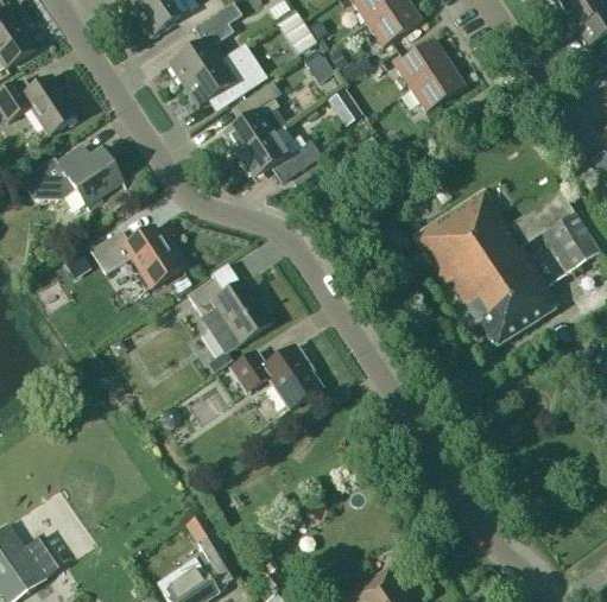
[(128,0),(138,14),(159,0),(128,0)]
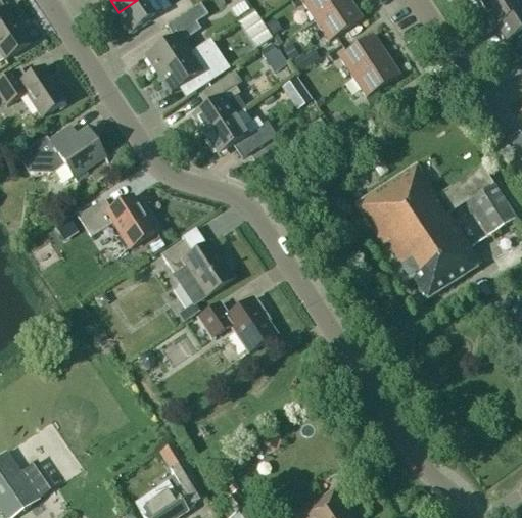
[(167,8),(174,18),(200,0),(178,0),(172,4),(169,0),(137,0),(119,12),(131,31),(161,10),(161,11),(167,8)]
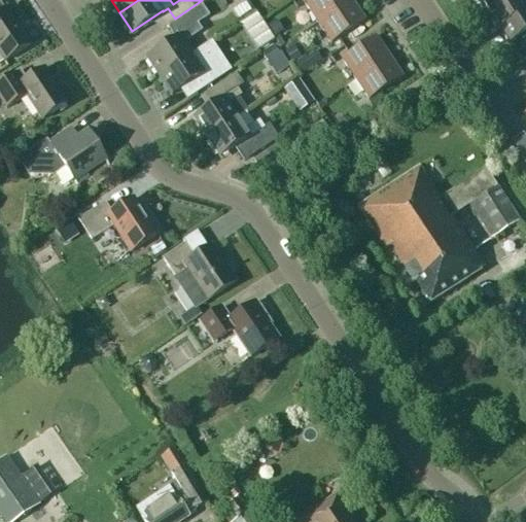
[(202,0),(175,19),(168,23),(176,34),(146,54),(159,72),(194,49),(185,38),(203,27),(198,20),(209,11),(202,0)]
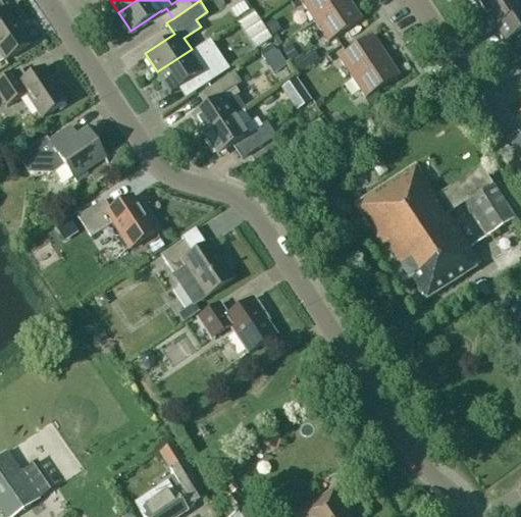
[(302,0),(314,18),(342,0),(302,0)]
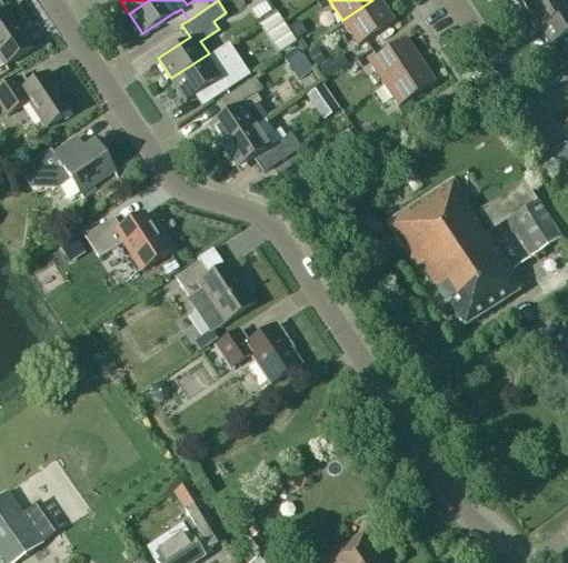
[(372,0),(342,20),(358,42),(395,18),(382,0),(372,0)]
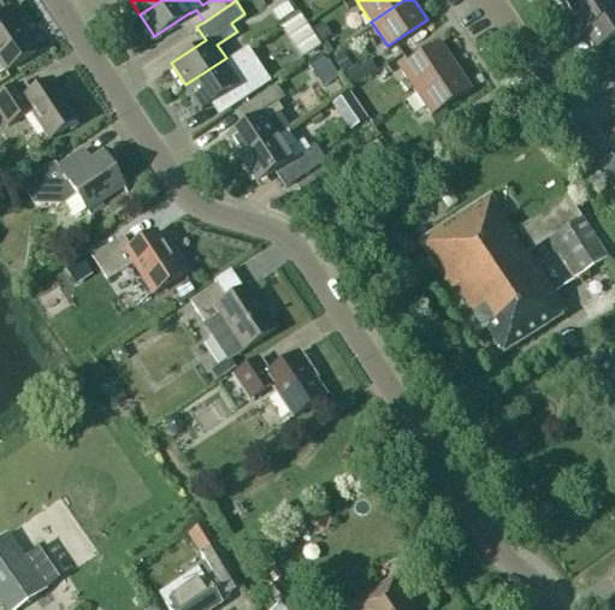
[(577,0),(566,7),(581,30),(586,27),(597,43),(614,30),(614,0),(577,0)]
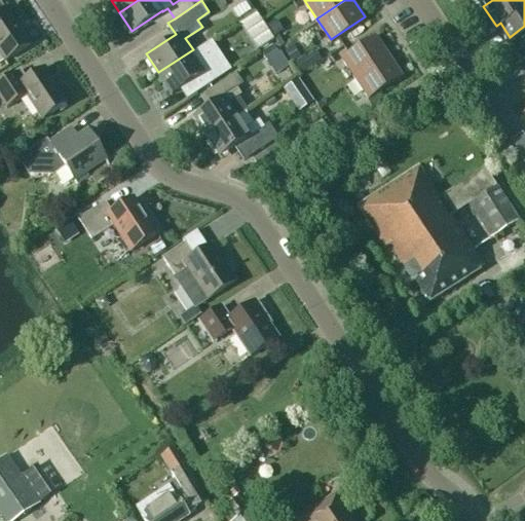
[(0,48),(5,57),(30,40),(6,5),(0,8),(0,48)]
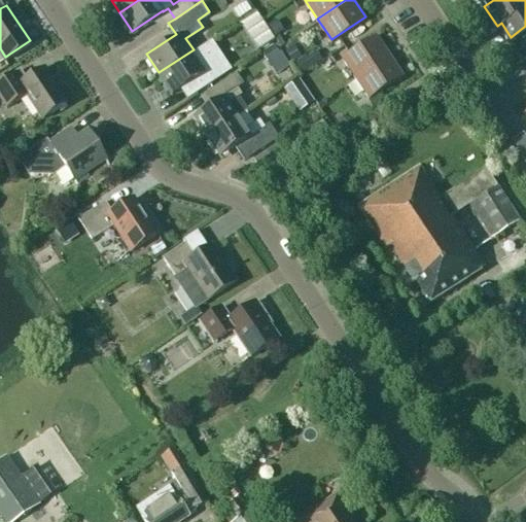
[(256,7),(239,20),(257,46),(275,34),(256,7)]
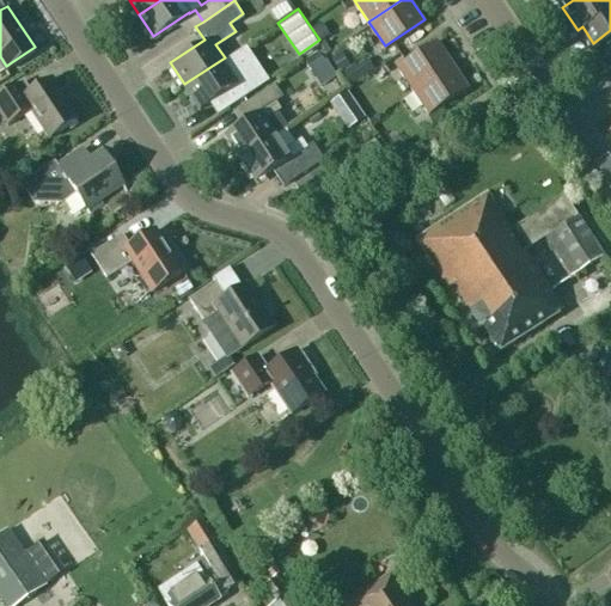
[(322,18),(312,25),(319,37),(329,30),(322,18)]
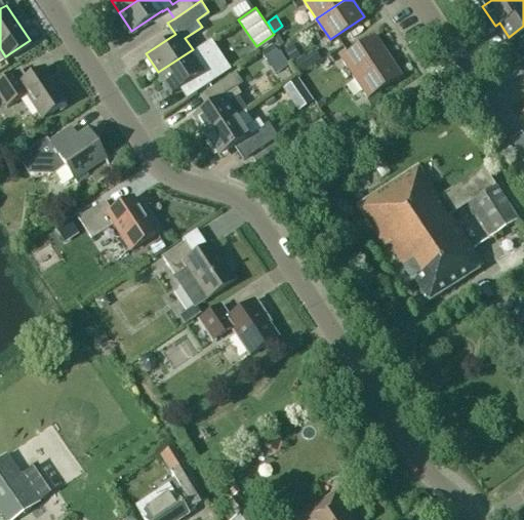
[(340,54),(354,75),(388,52),(374,32),(340,54)]
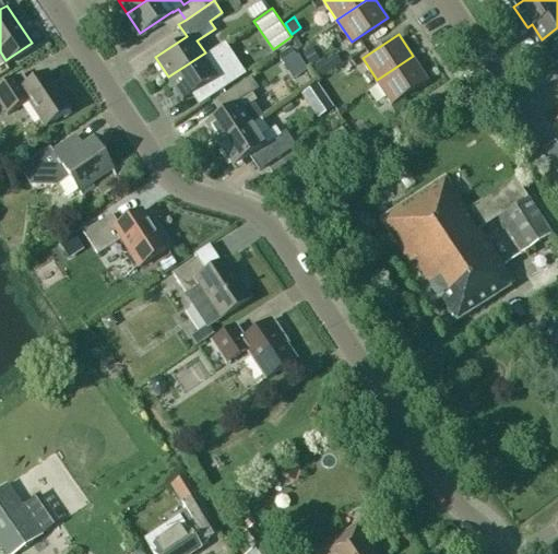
[(298,57),(289,43),(277,51),(286,65),(298,57)]
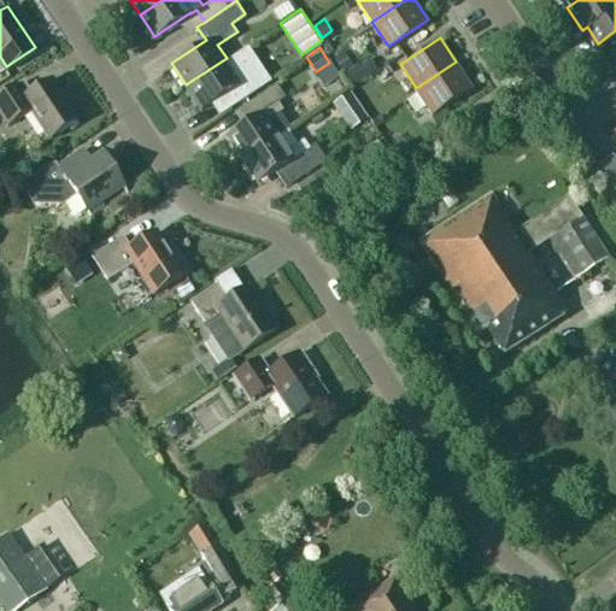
[(386,59),(380,52),(365,62),(368,65),(358,71),(355,66),(345,72),(352,83),(371,70),(371,69),(386,59)]
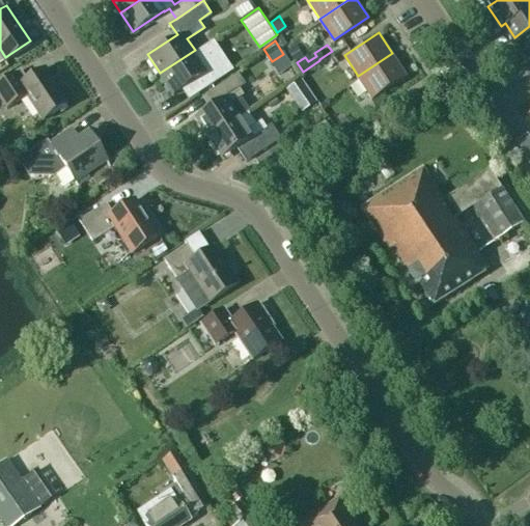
[(195,50),(160,73),(173,91),(200,74),(207,84),(232,68),(224,57),(221,59),(216,51),(201,60),(195,50)]
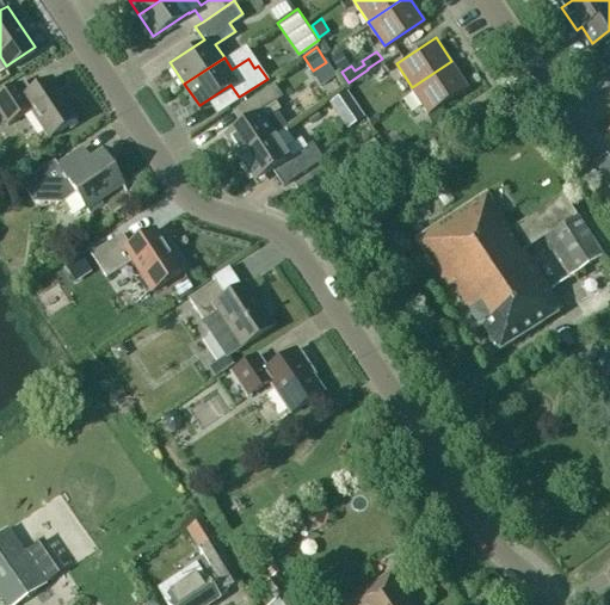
[(451,61),(412,87),(427,111),(467,85),(451,61)]
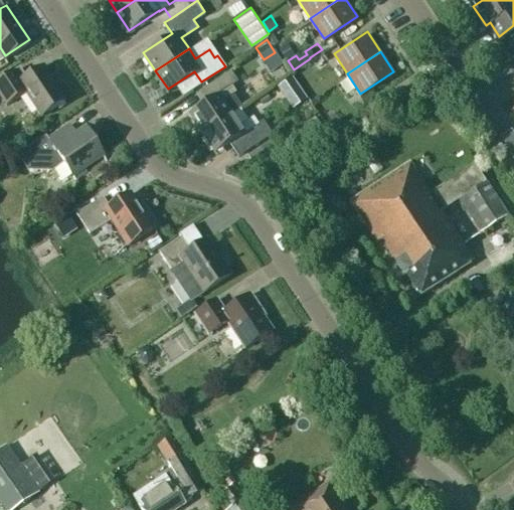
[(50,75),(52,73),(44,62),(21,77),(14,67),(0,76),(0,92),(6,102),(25,89),(41,113),(64,98),(50,75)]
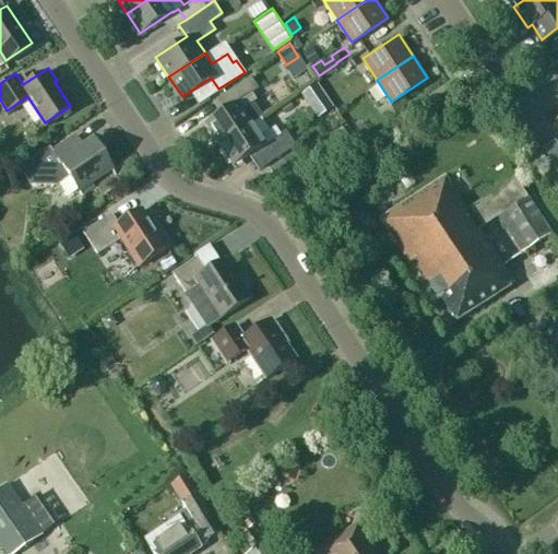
[(220,141),(251,120),(251,119),(262,112),(253,98),(257,95),(252,87),(258,84),(250,72),(224,91),(230,102),(204,119),(220,141)]
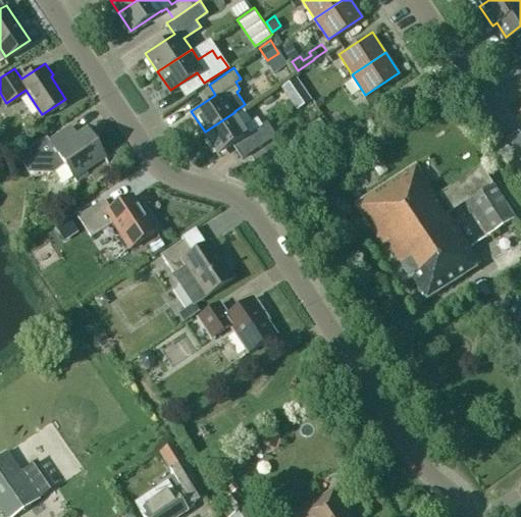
[(288,94),(298,109),(313,100),(303,84),(288,94)]
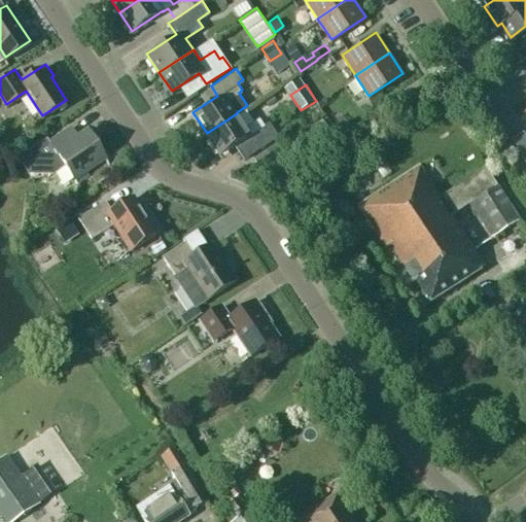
[(245,125),(237,113),(207,133),(219,152),(244,136),(252,148),(242,154),(243,157),(253,149),(278,134),(269,118),(264,123),(259,115),(245,125)]
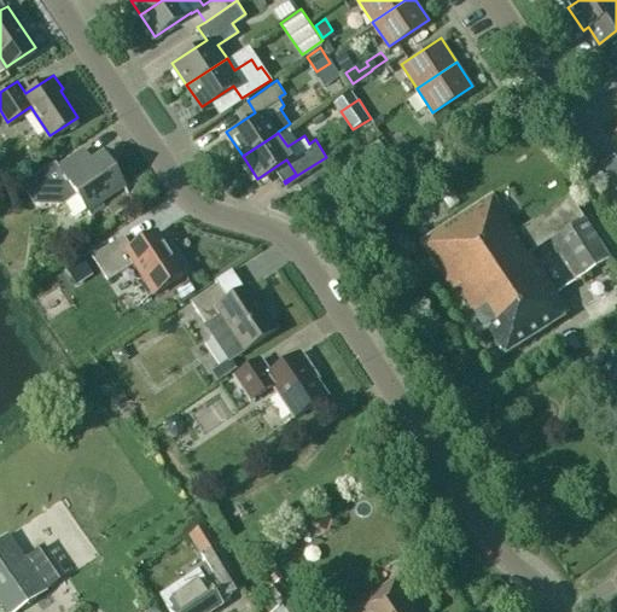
[(373,155),(384,147),(377,137),(366,144),(373,155)]
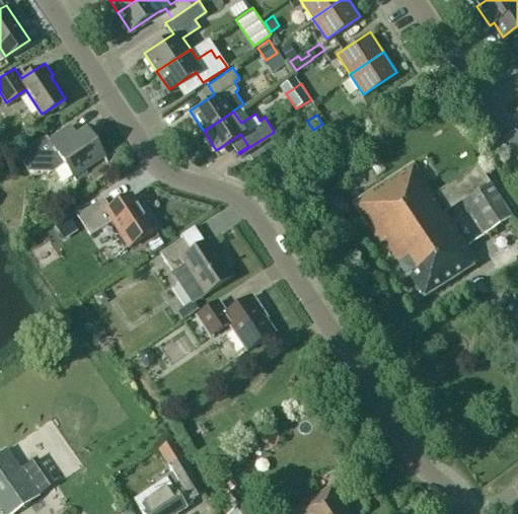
[(70,123),(49,137),(46,133),(17,153),(28,168),(53,168),(65,161),(77,179),(78,178),(77,176),(88,169),(85,164),(103,153),(107,159),(108,158),(87,126),(77,133),(70,123)]
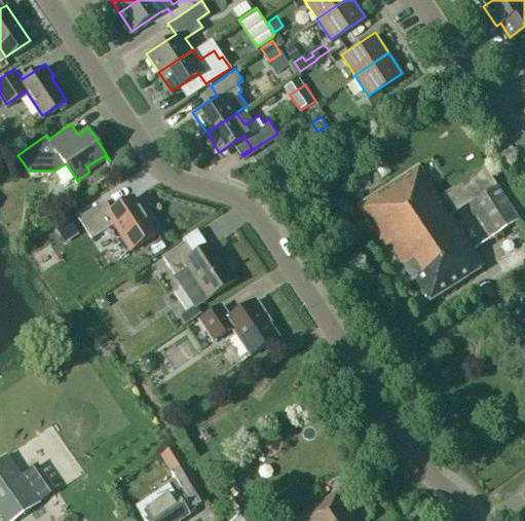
[(419,162),(359,201),(402,268),(397,271),(397,276),(402,283),(406,283),(410,280),(415,276),(429,298),(484,262),(474,246),(451,212),(469,200),(491,234),(519,217),(485,164),(440,193),(419,162)]
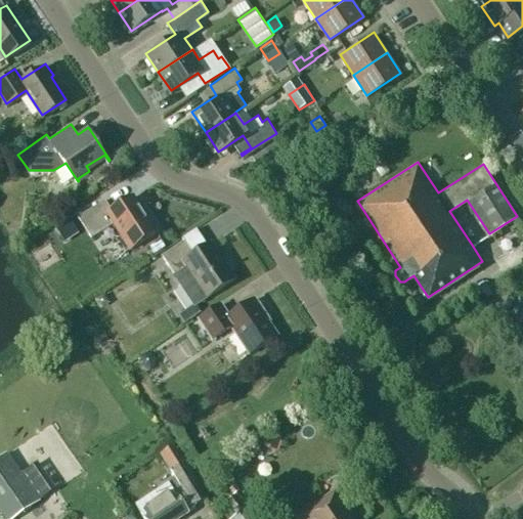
[(130,246),(157,229),(133,193),(112,207),(104,197),(78,214),(91,234),(114,220),(130,246)]
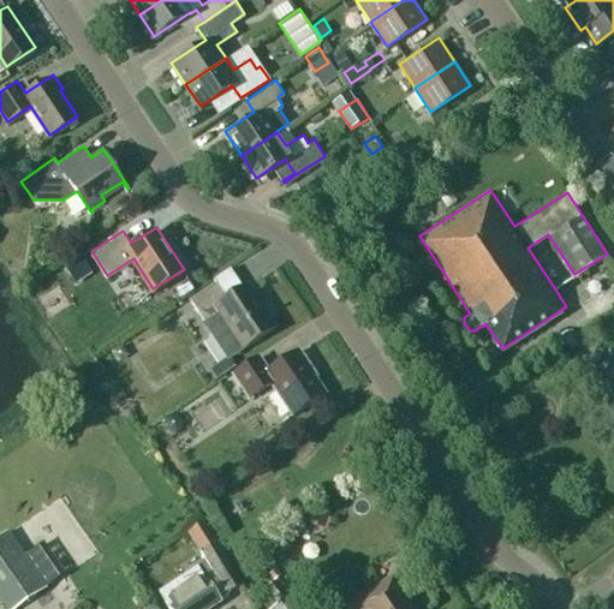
[(82,255),(64,266),(72,278),(89,266),(82,255)]
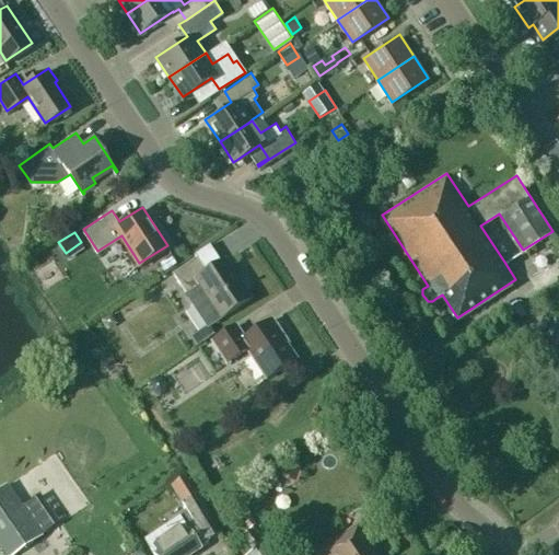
[(185,291),(207,324),(251,296),(225,257),(207,269),(197,254),(173,270),(186,290),(185,291)]
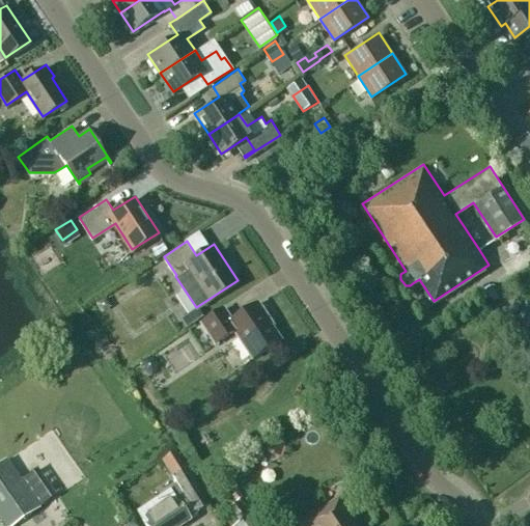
[(268,314),(258,300),(231,317),(224,305),(201,321),(215,341),(234,328),(252,356),(281,337),(267,315),(268,314)]
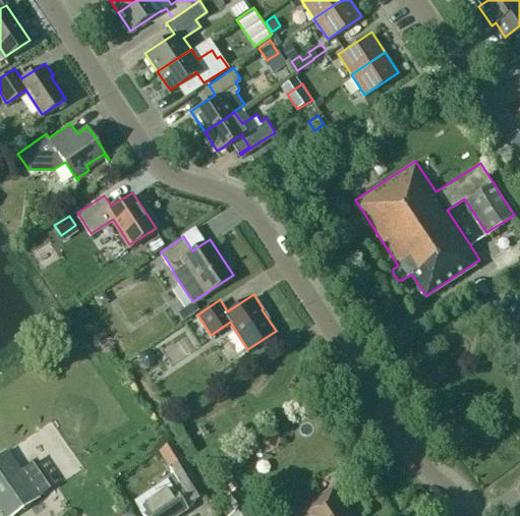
[(262,427),(257,438),(276,444),(279,434),(262,427)]
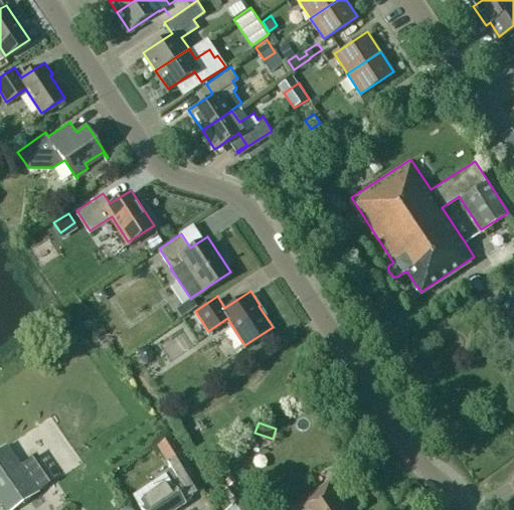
[(203,486),(181,451),(171,435),(158,443),(173,467),(165,473),(140,489),(142,492),(136,497),(144,509),(170,509),(185,501),(183,498),(189,494),(203,486)]
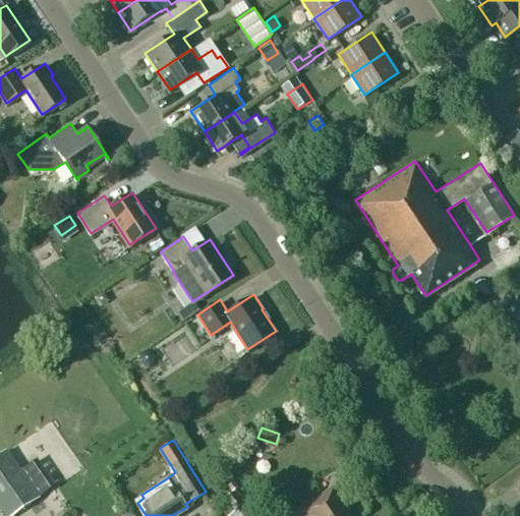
[(6,445),(0,449),(0,504),(8,515),(40,493),(6,445)]
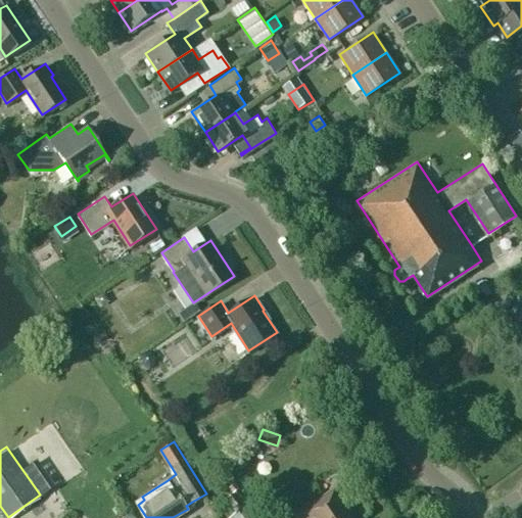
[(357,517),(335,485),(292,515),(293,517),(357,517)]
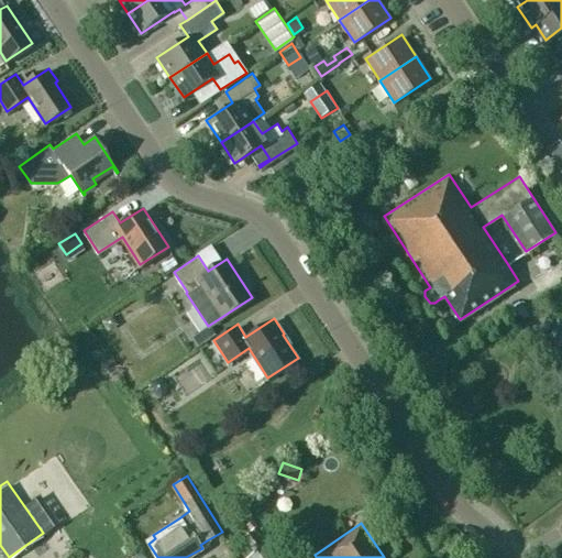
[(246,557),(278,557),(267,543),(246,557)]
